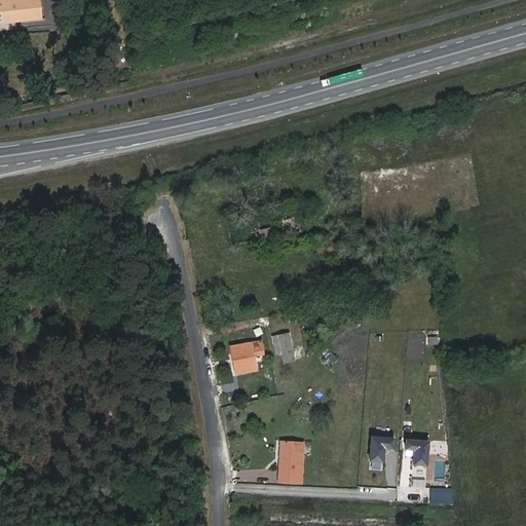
[(0,0),(0,20),(41,16),(40,0),(0,0)]
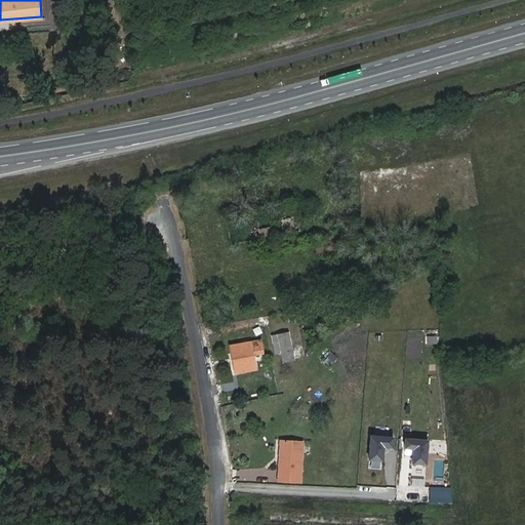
[(280,312),(281,298),(271,297),(270,311),(280,312)]
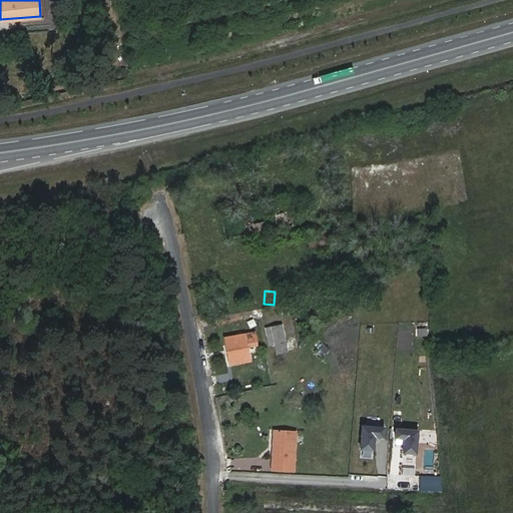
[(266,330),(269,346),(274,345),(276,354),(287,352),(281,326),(266,330)]
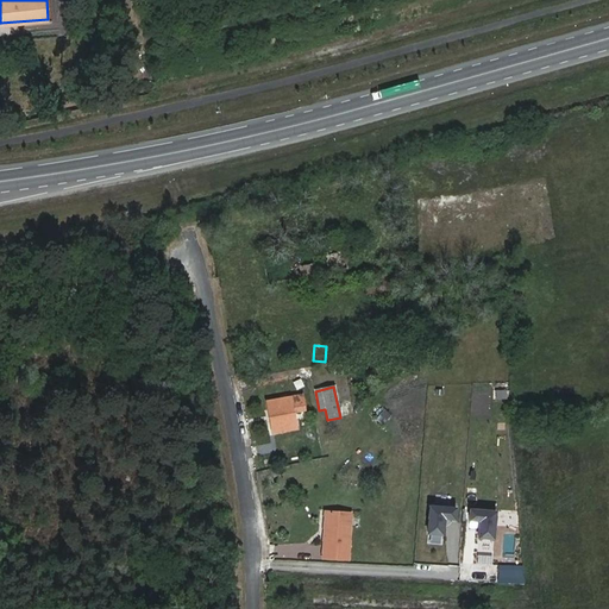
[(306,410),(302,395),(267,401),(272,434),(296,429),(294,413),(306,410)]
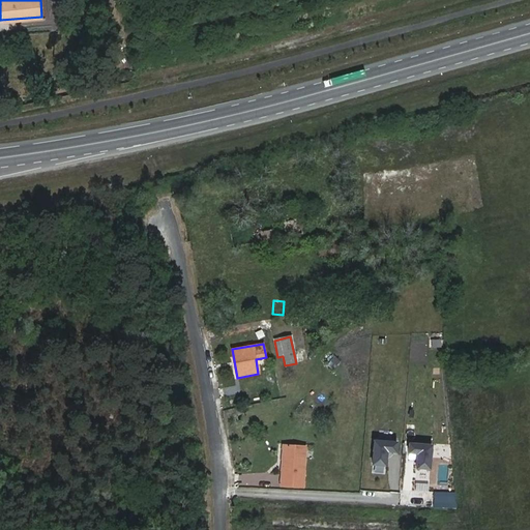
[(383,466),(384,451),(392,452),(393,443),(372,441),(370,465),(383,466)]
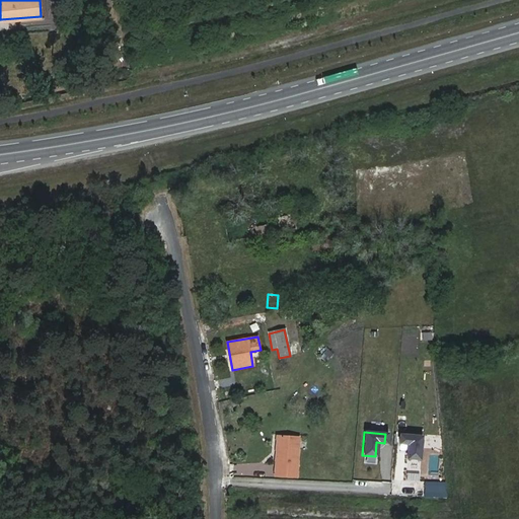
[(418,459),(420,436),(397,435),(397,444),(405,444),(404,458),(418,459)]
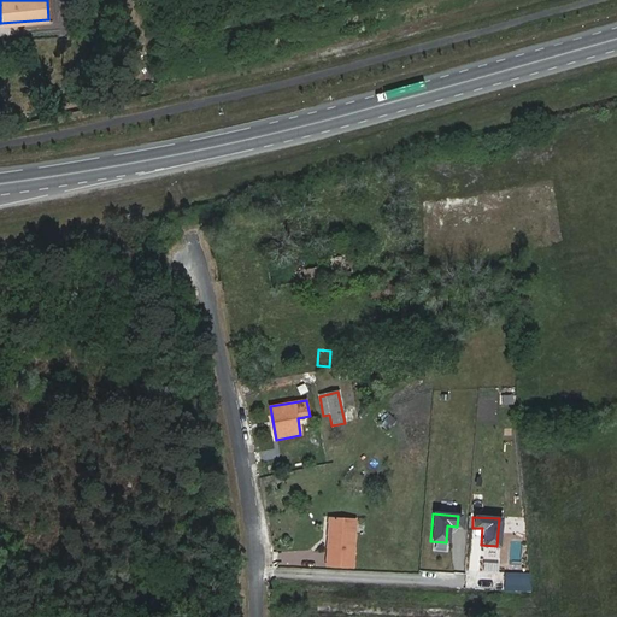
[(328,519),(327,566),(353,568),(354,521),(328,519)]
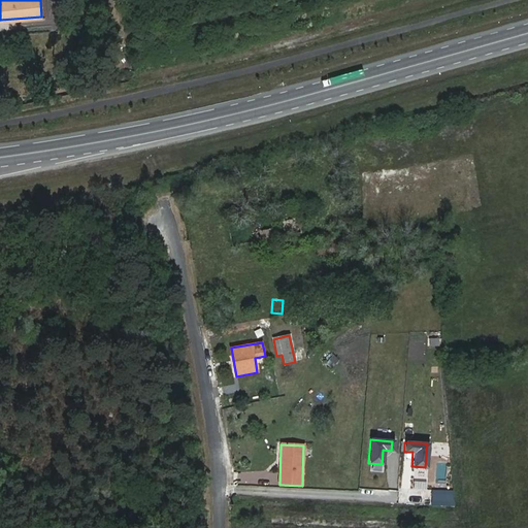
[(436,493),(421,492),(421,505),(436,505),(436,493)]
